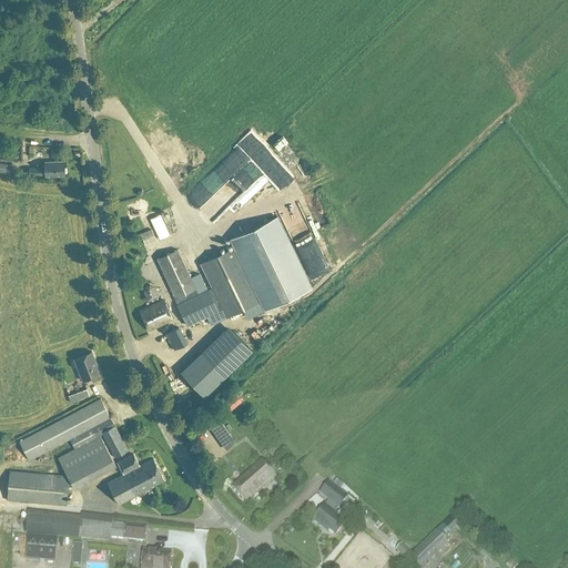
[(46,175),(64,174),(63,160),(44,161),(44,168),(29,168),(29,174),(39,174),(39,175),(46,175)]
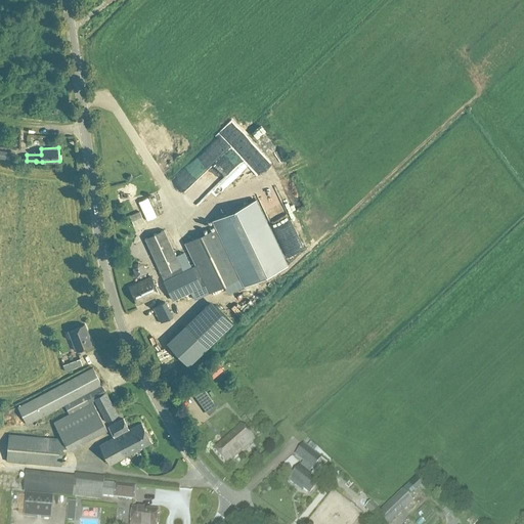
[(9,151),(0,149),(0,158),(8,159),(9,151)]
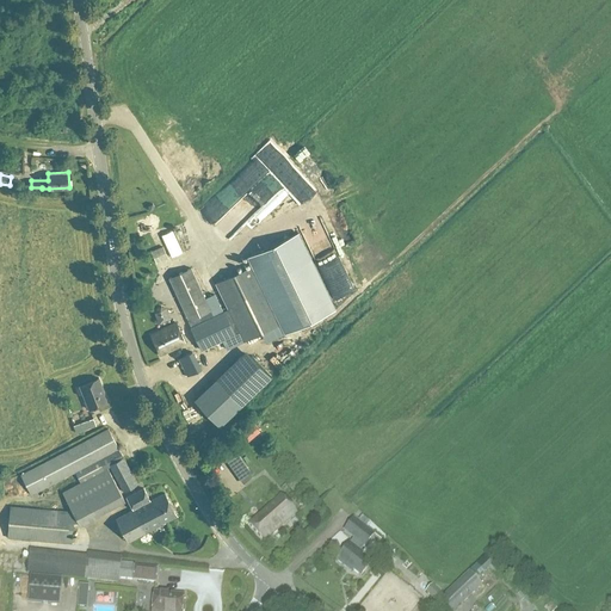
[(238,234),(276,195),(263,181),(224,221),(238,234)]
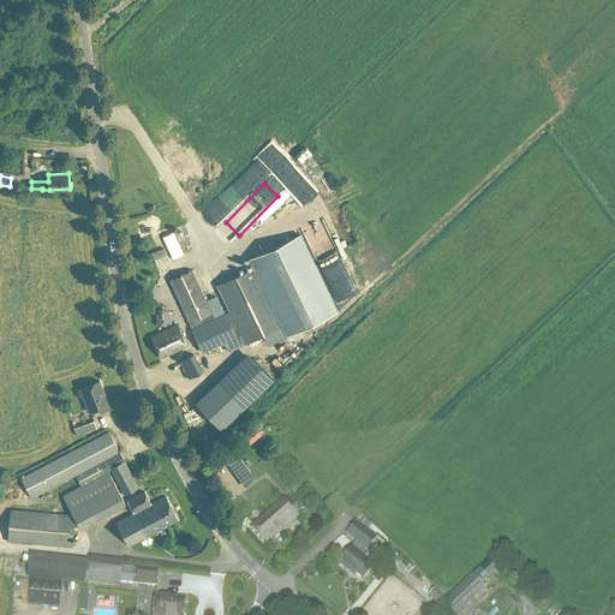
[(165,215),(155,220),(169,254),(191,245),(180,219),(168,224),(165,215)]
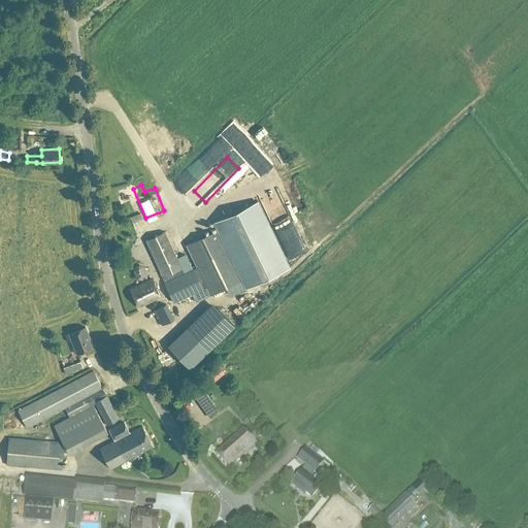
[(165,231),(145,240),(165,282),(165,283),(174,302),(193,293),(196,301),(231,285),(235,292),(245,287),(289,266),(257,201),(215,222),(220,233),(188,248),(197,267),(192,269),(186,255),(176,258),(165,231)]
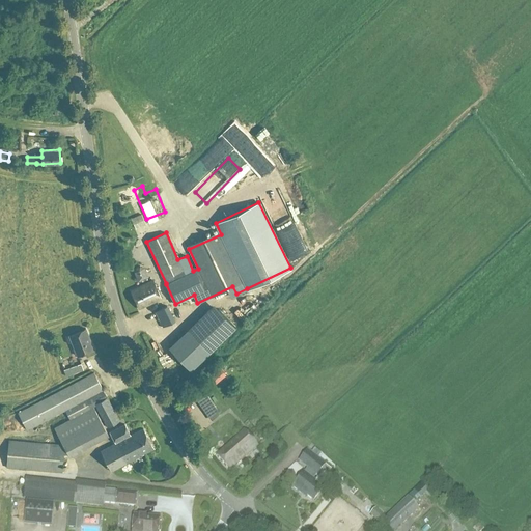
[(146,271),(135,272),(136,282),(147,281),(146,271)]
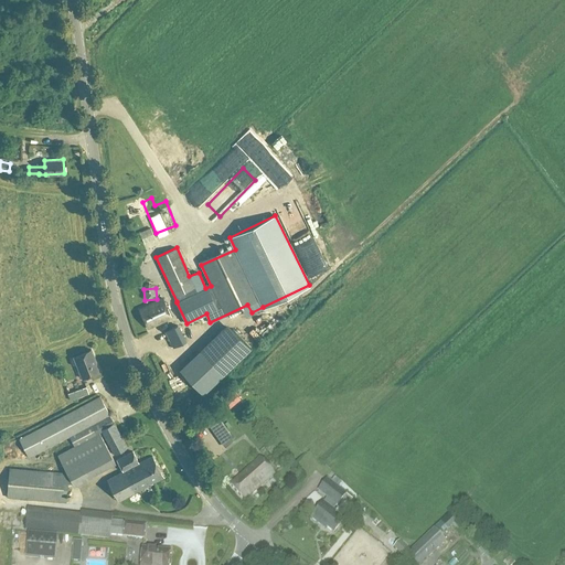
[(172,318),(163,299),(139,309),(148,329),(172,318)]
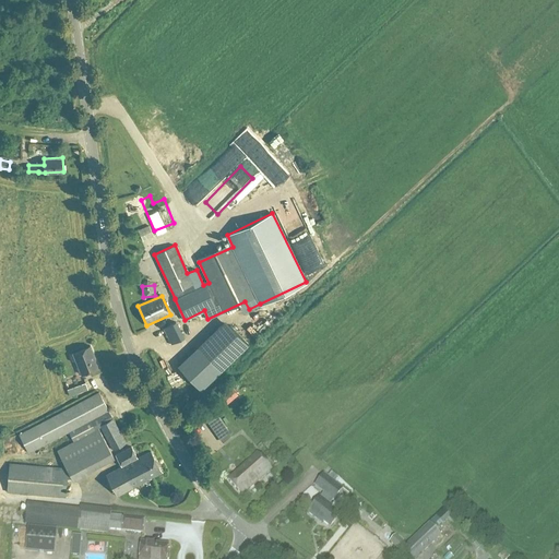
[(225,320),(207,336),(201,342),(178,365),(201,390),(249,344),(225,320)]
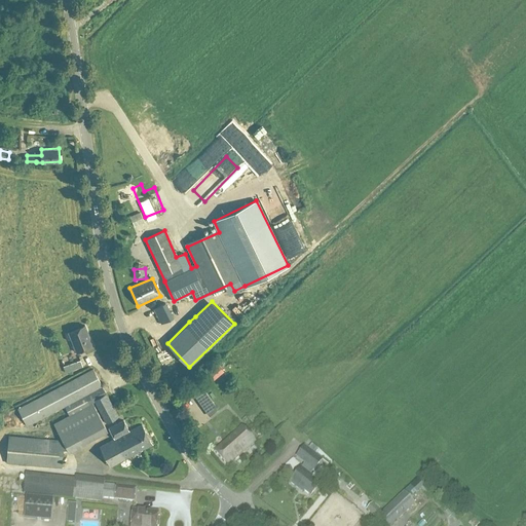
[(153,308),(161,324),(174,317),(165,302),(153,308)]
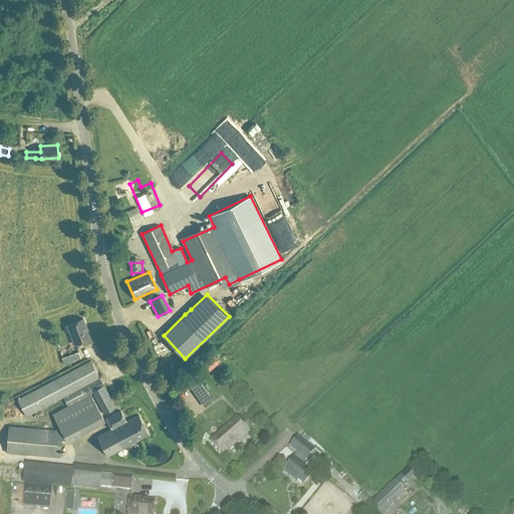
[(75,344),(91,338),(82,318),(66,324),(67,325),(63,327),(65,332),(69,331),(75,344)]
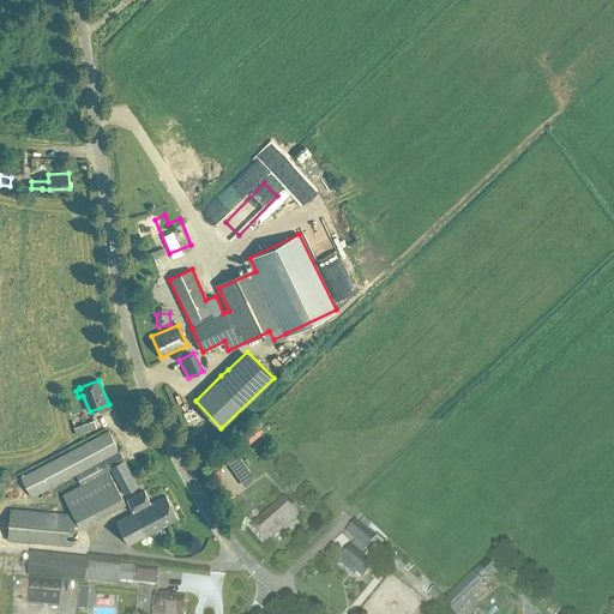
[(94,420),(73,427),(76,435),(96,427),(94,420)]
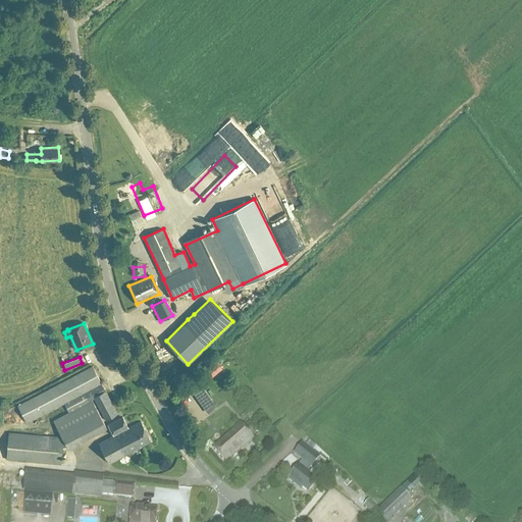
[(221,368),(216,362),(207,370),(212,377),(221,368)]
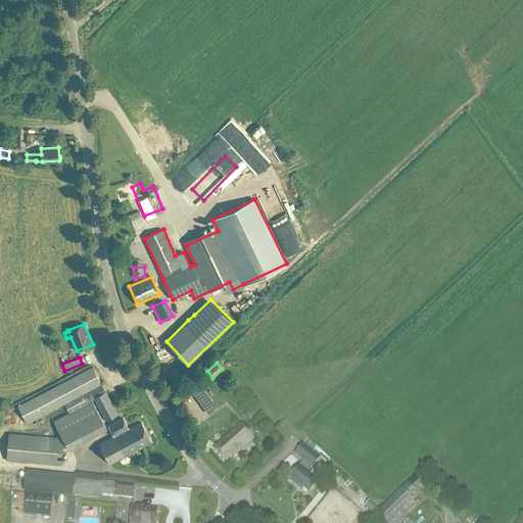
[(167,380),(178,377),(175,364),(165,366),(168,373),(165,374),(167,380)]
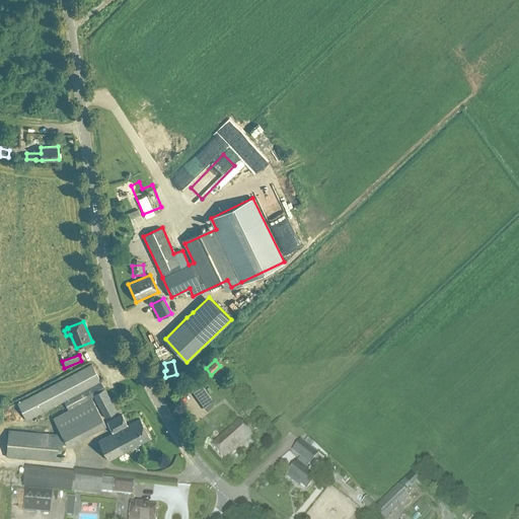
[(53,419),(61,434),(64,440),(68,448),(106,427),(91,397),(93,396),(104,418),(118,411),(104,388),(100,381),(91,363),(16,402),(26,421),(63,400),(64,401),(68,410),(53,419)]
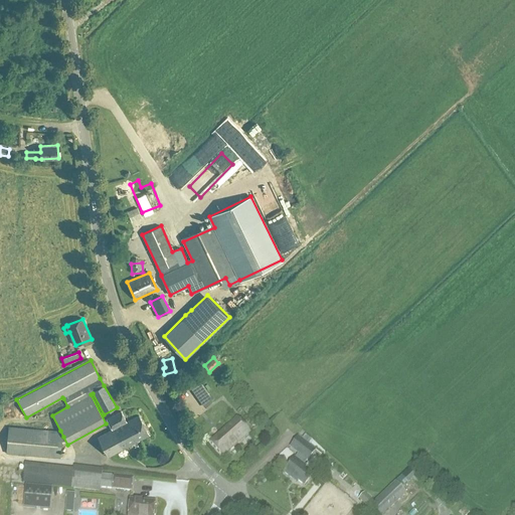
[(199,381),(191,387),(195,392),(203,386),(199,381)]
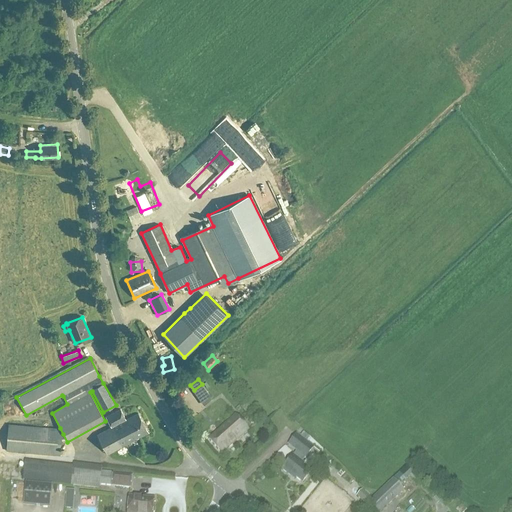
[(107,454),(148,433),(137,413),(125,419),(120,408),(106,416),(111,427),(97,434),(107,454)]
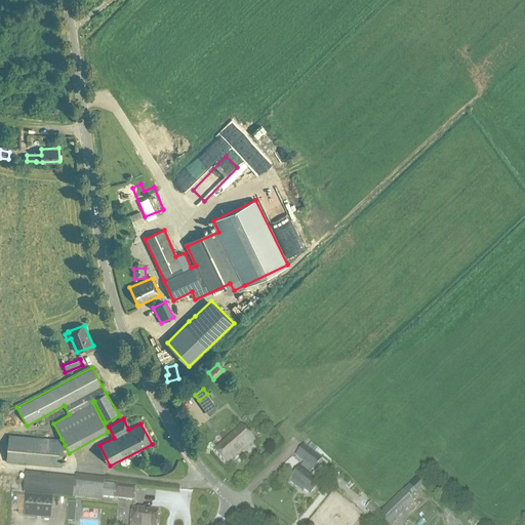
[(241,428),(214,451),(228,467),(254,442),(241,428)]
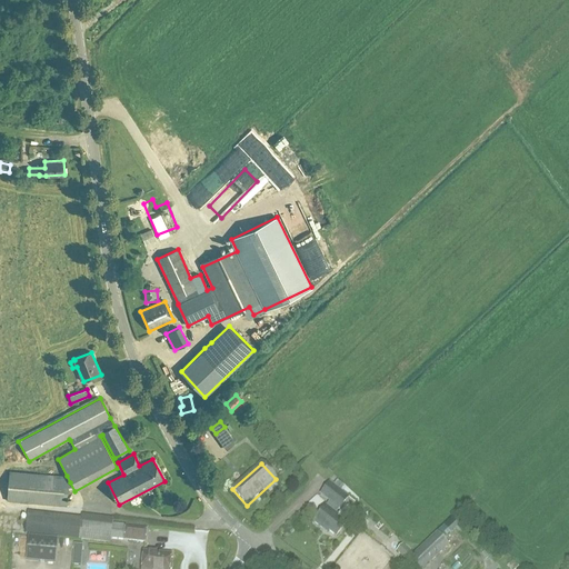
[(70,482),(67,476),(9,471),(7,501),(67,506),(70,482)]
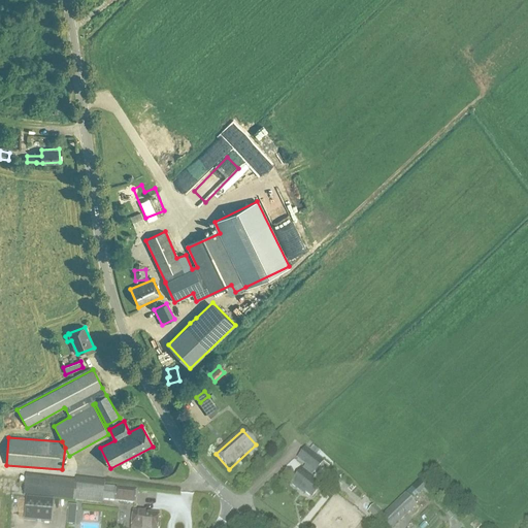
[(305,449),(297,459),(306,466),(302,471),(301,470),(290,485),(301,493),(302,492),(311,498),(321,486),(310,477),(315,472),(315,473),(323,462),(305,449)]
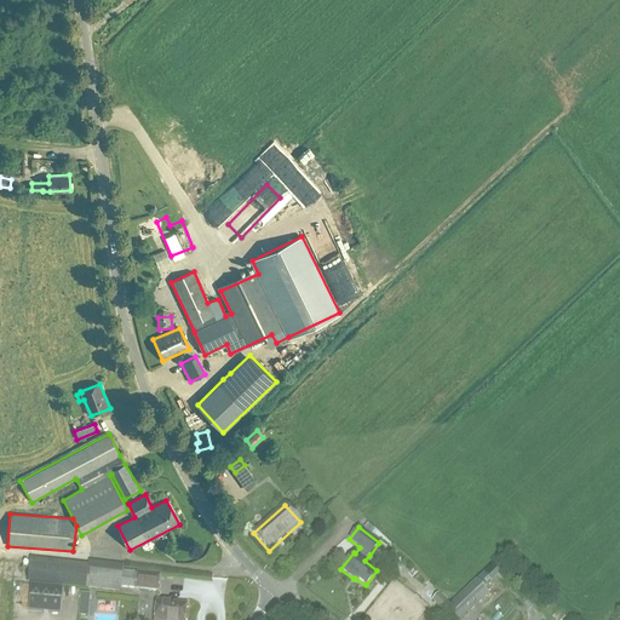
[(138,573),(124,572),(122,587),(135,589),(158,591),(160,575),(138,573)]
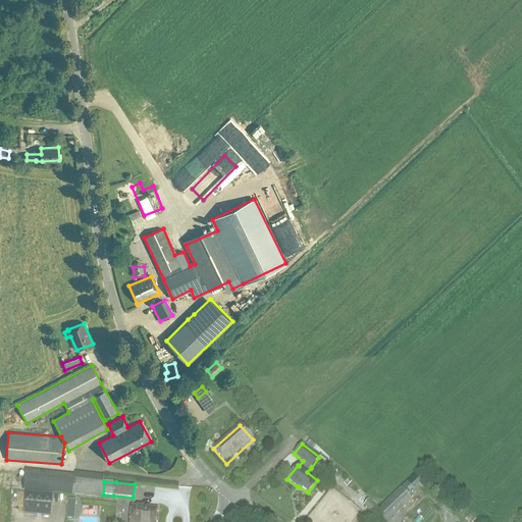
[(384,521),(388,521),(412,501),(401,488),(378,510),(375,512),(384,521)]
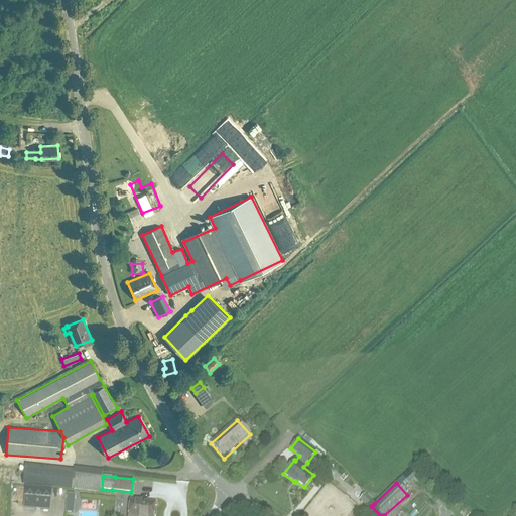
[(50,513),(52,491),(25,489),(24,511),(50,513)]
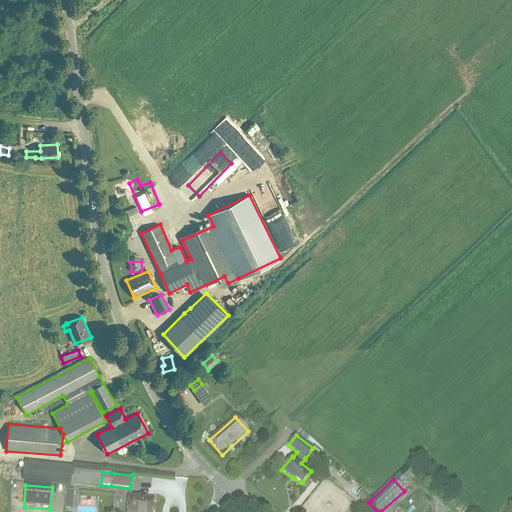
[(365,505),(368,502),(371,500),(362,490),(356,496),(365,505)]
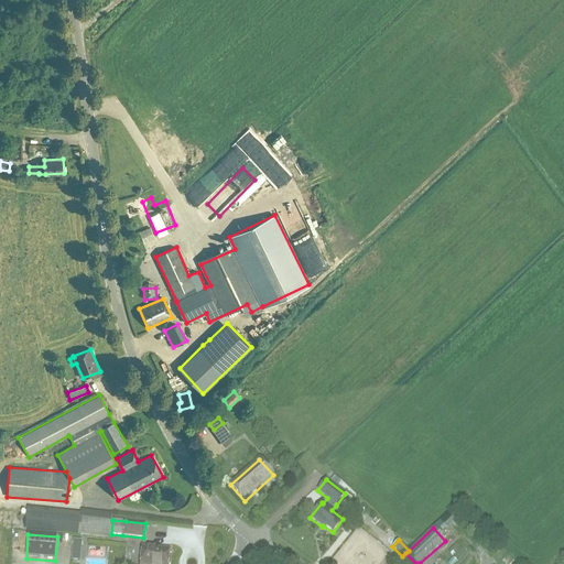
[(455,559),(451,563),(479,563),(484,559),(463,543),(453,556),(455,559)]
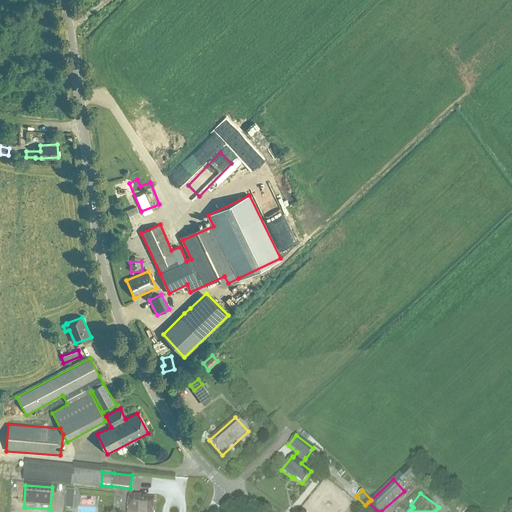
[(136,495),(136,498),(129,498),(127,511),(152,511),(153,500),(141,499),(141,495),(136,495)]
